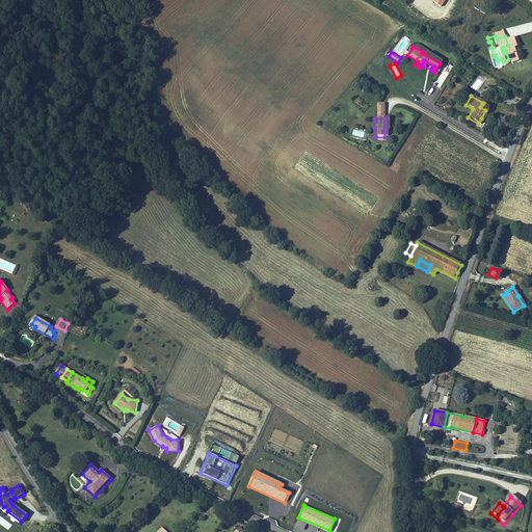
[(21,522),(7,511),(6,513),(20,524),(21,522)]
